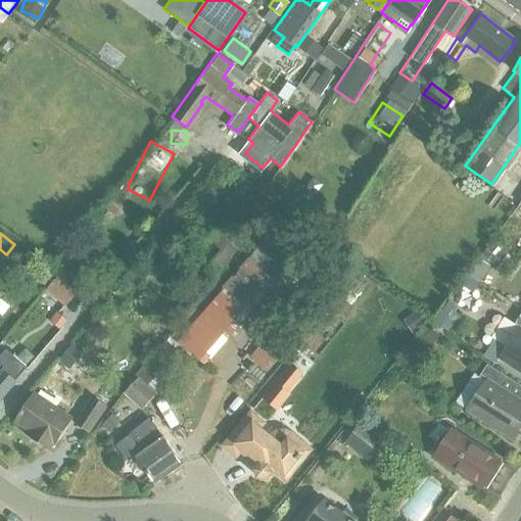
[(209,359),(288,266),(258,241),(253,248),(248,244),(158,349),(167,357),(177,344),(201,365),(207,357),(209,359)]
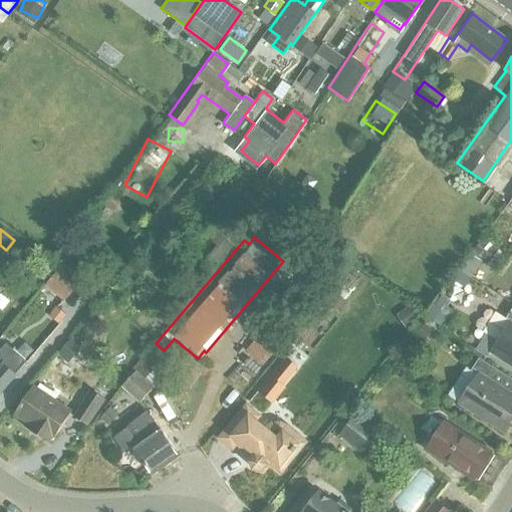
[(482,238),(469,254),(480,262),(479,263),(489,271),(502,253),(482,238)]
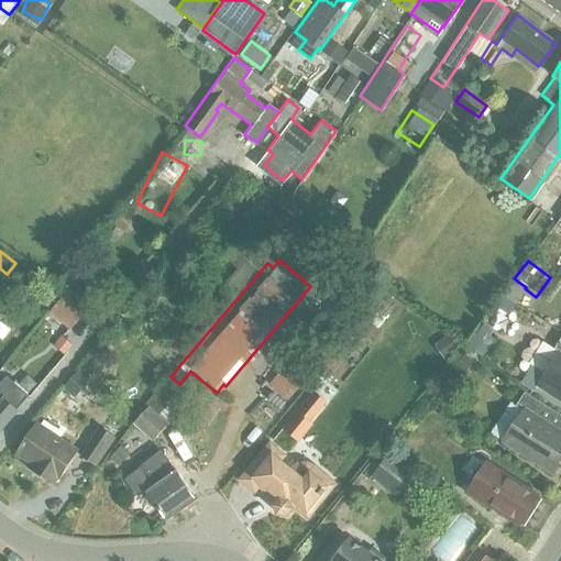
[(46,312),(67,329),(80,314),(59,296),(46,312)]
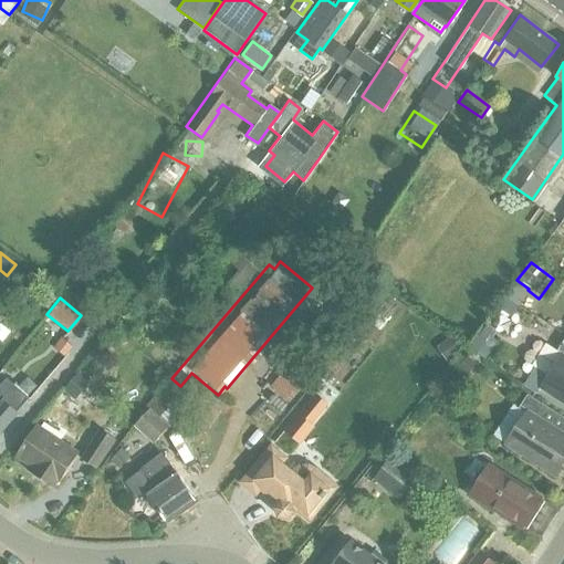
[(468,346),(476,353),(494,330),(486,323),(468,346)]
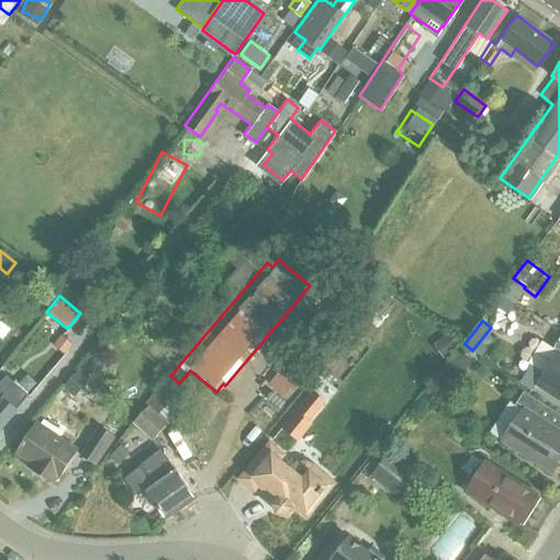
[(559,335),(552,347),(544,342),(528,365),(542,373),(536,384),(559,399),(559,335)]
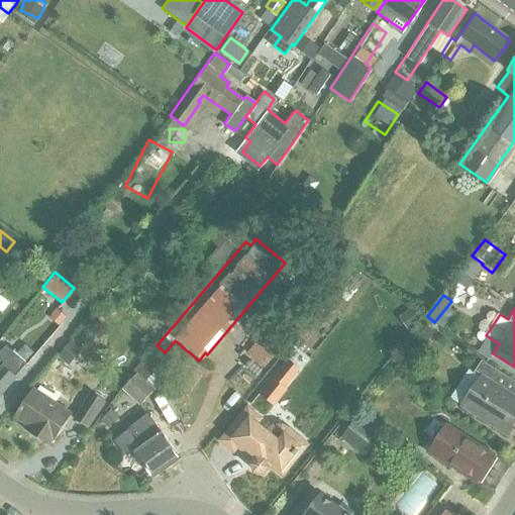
[(279,346),(263,332),(245,351),(263,366),(279,346)]
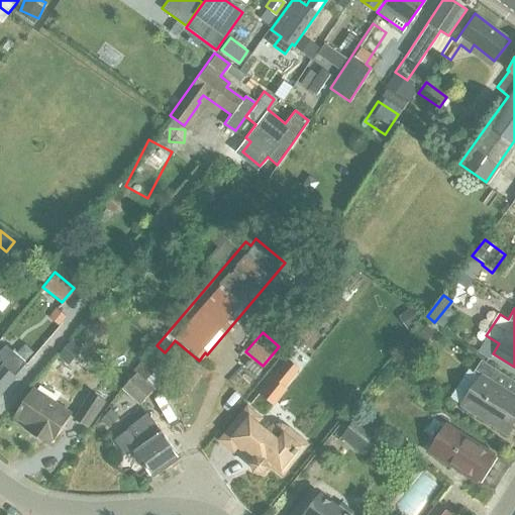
[(71,375),(89,350),(74,339),(57,364),(71,375)]
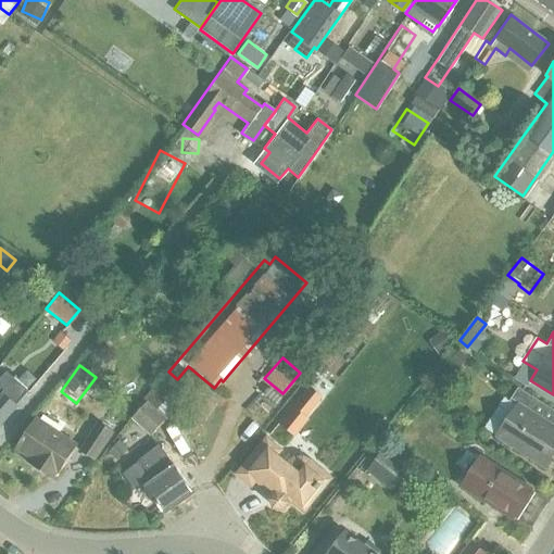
[(0,420),(27,389),(5,370),(0,376),(0,420)]
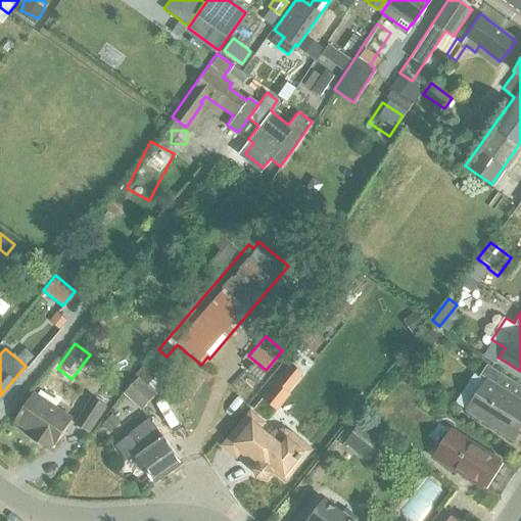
[(293,356),(264,390),(280,405),(310,370),(293,356)]
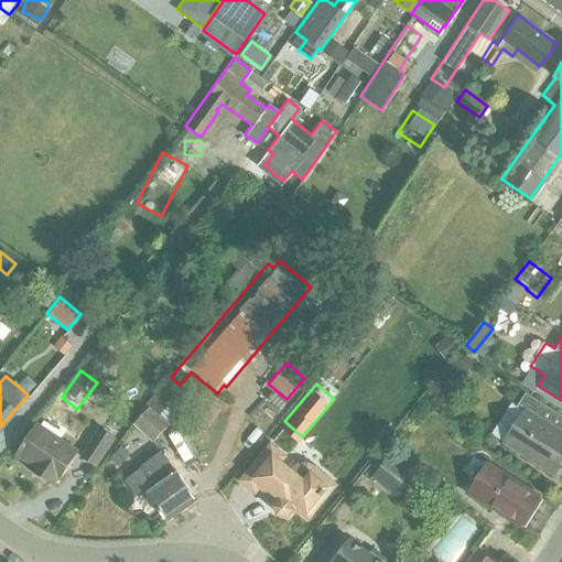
[(143,403),(147,407),(133,422),(152,440),(180,411),(158,389),(143,403)]
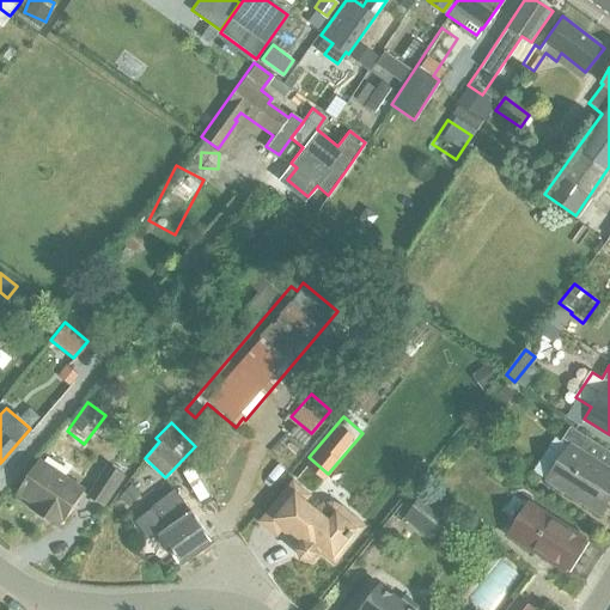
[(567,444),(544,479),(599,513),(609,496),(609,451),(571,427),(562,440),(567,444)]
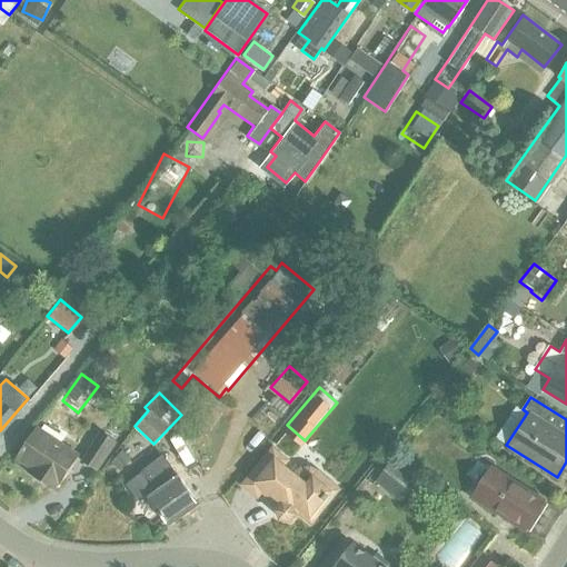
[(15,457),(30,467),(27,473),(55,490),(78,455),(35,426),(15,457)]
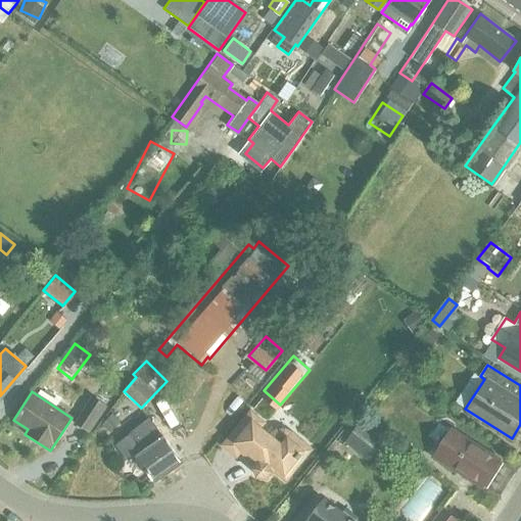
[(75,423),(87,431),(105,404),(93,395),(75,423)]
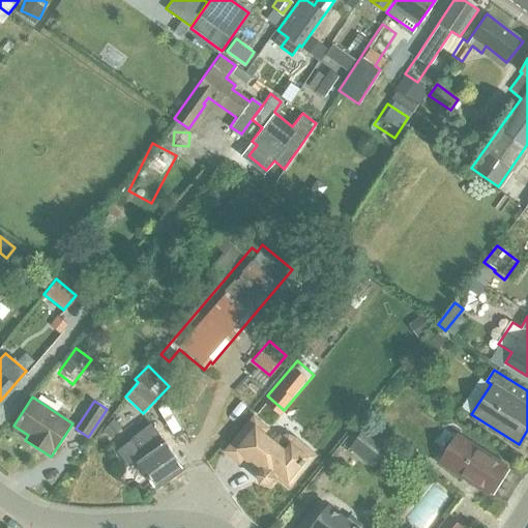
[(274,440),(273,442),(262,433),(266,428),(253,417),(225,450),(238,462),(242,457),(260,471),(257,475),(260,482),(268,484),(273,477),(271,472),(288,486),(301,470),(298,467),(300,465),(302,466),(305,462),(304,460),(311,452),(306,450),(306,446),(301,442),(297,442),(293,439),(292,438),(289,437),(287,436),(285,436),(282,436),(281,437),(277,438),(276,438),(274,440)]
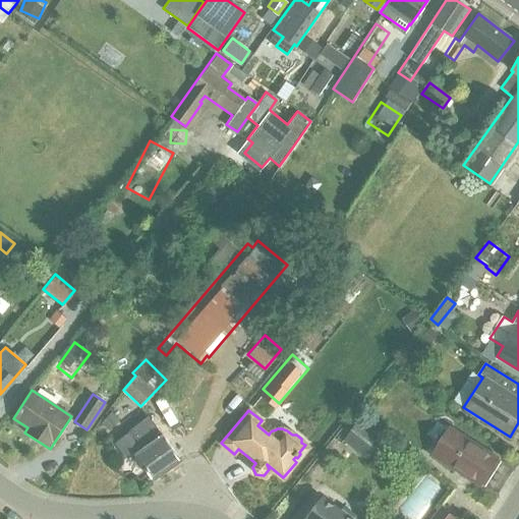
[(134,455),(154,480),(180,460),(148,416),(114,442),(128,460),(134,455)]
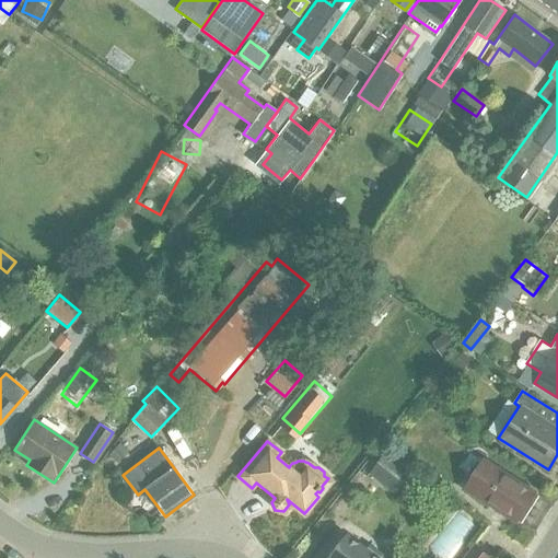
[(384,452),(367,473),(394,495),(410,474),(384,452)]
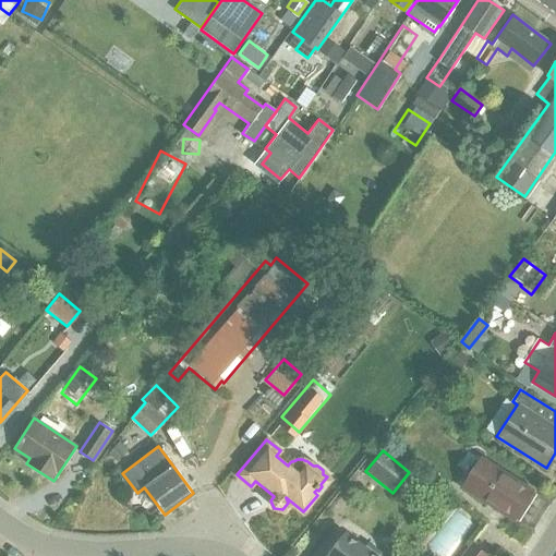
[(461,488),(512,522),(532,492),(481,458),(461,488)]
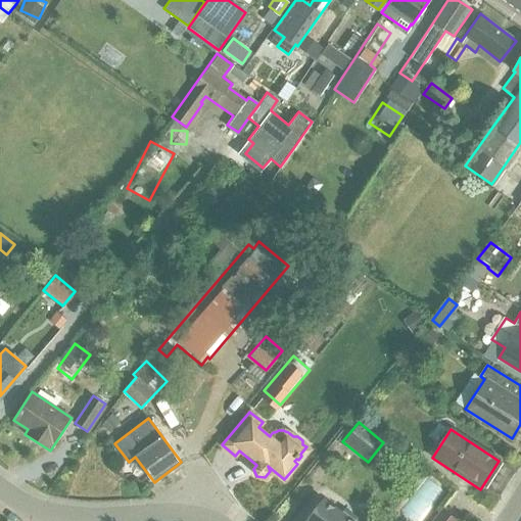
[(404,510),(418,520),(420,520),(450,482),(433,470),(404,510)]
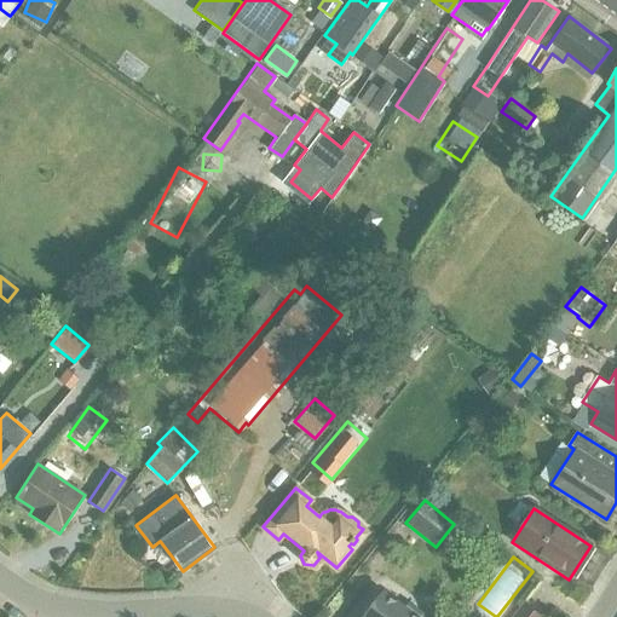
[(438,616),(431,610),(425,616),(421,616),(421,612),(408,603),(402,603),(401,605),(381,590),(381,592),(372,584),(346,616),(438,616)]
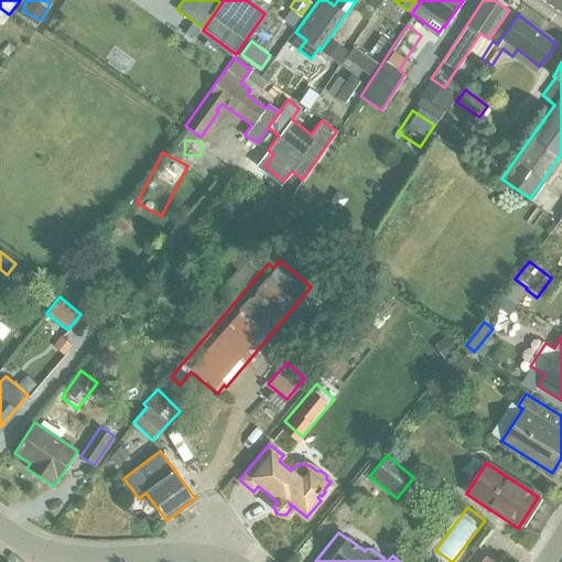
[(490,561),(474,549),(463,561),(490,561)]
